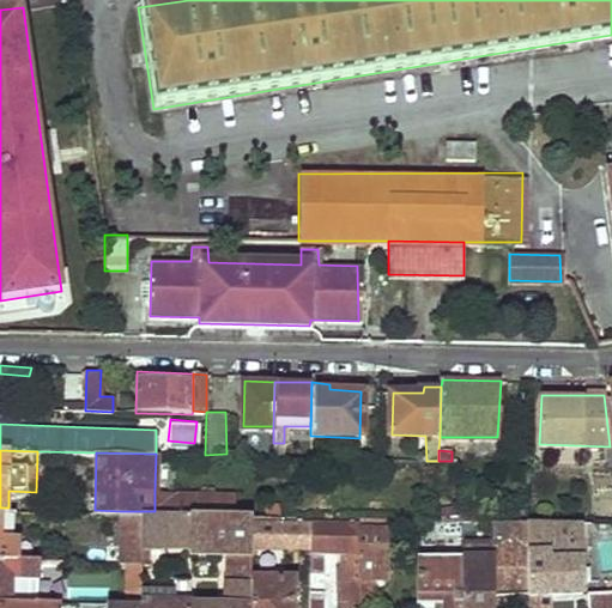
[(171,491),(155,491),(155,511),(171,511),(171,491)]
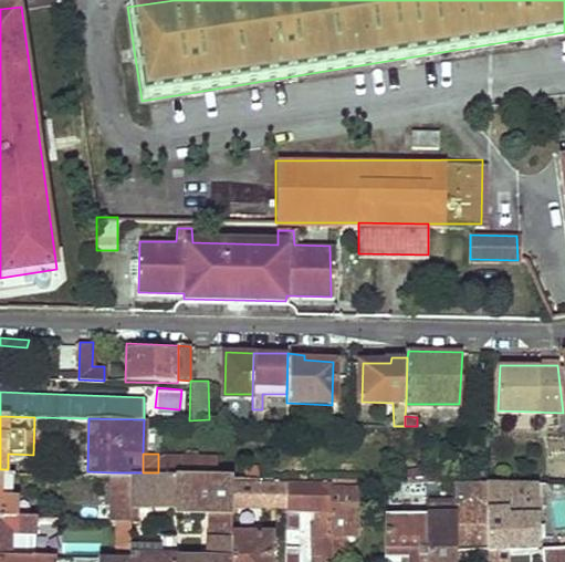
[(158,454),(158,472),(212,475),(213,456),(158,454)]
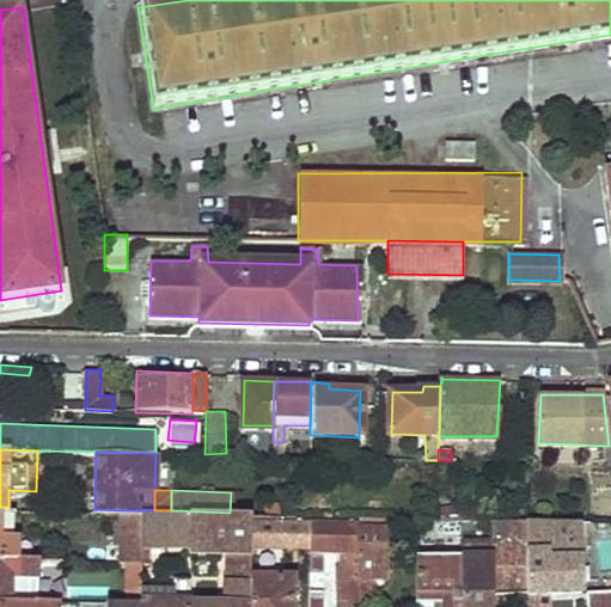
[(462,506),(441,504),(441,516),(462,516),(462,506)]
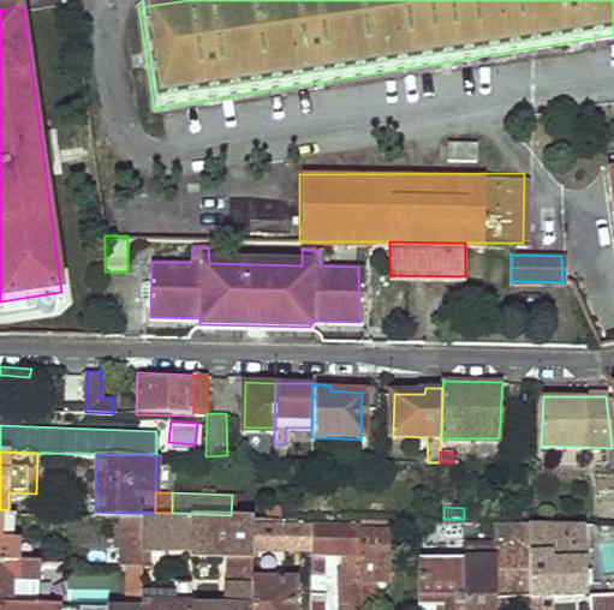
[(480,508),(464,508),(464,519),(480,520),(480,508)]
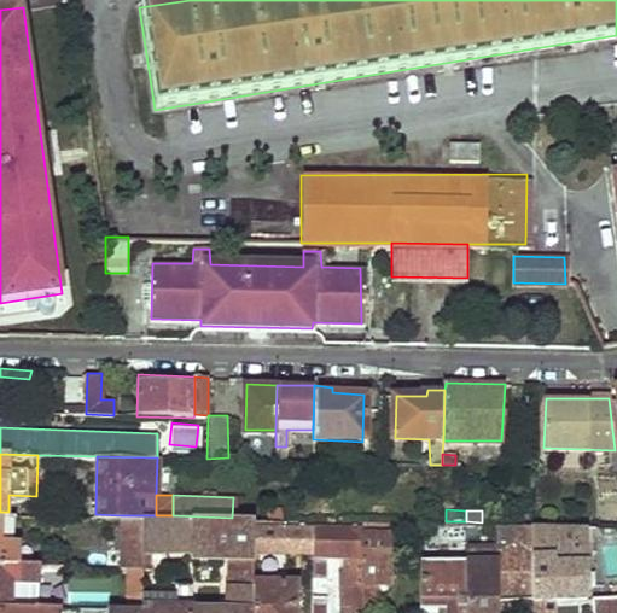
[(0,560),(17,560),(18,539),(9,539),(9,512),(0,512),(0,560)]
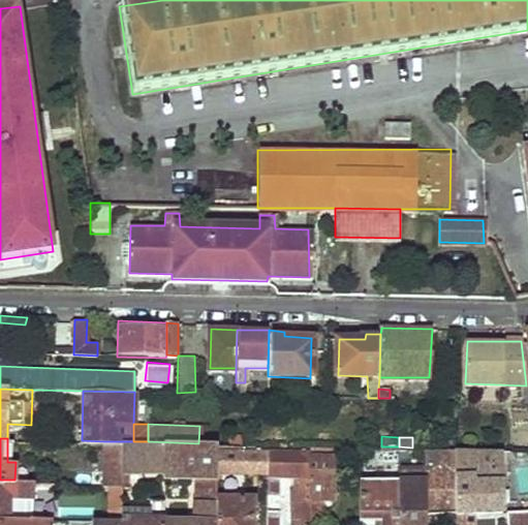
[(44,439),(29,439),(29,450),(44,450),(44,439)]
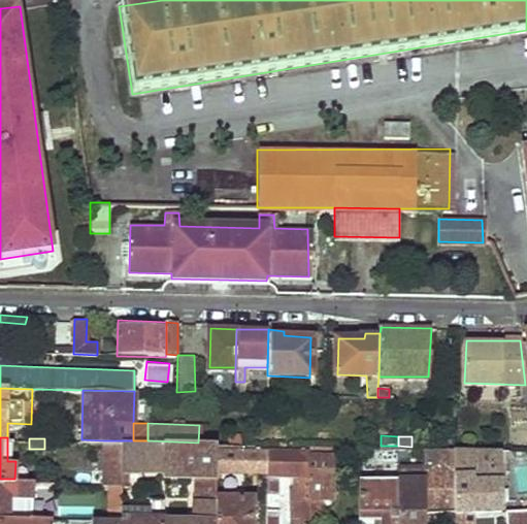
[(123,440),(103,440),(103,483),(108,483),(122,483),(123,440)]
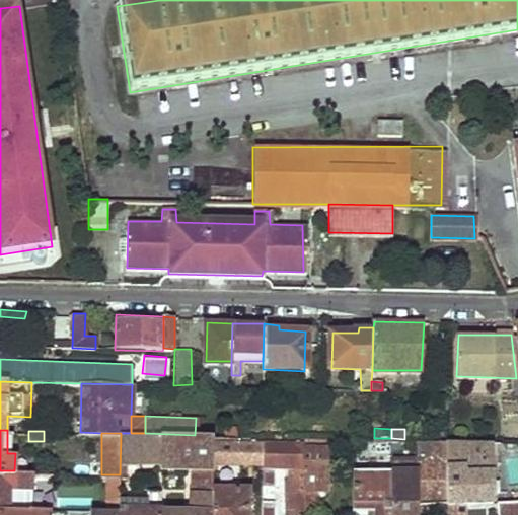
[(119,508),(119,514),(212,514),(214,489),(215,461),(216,439),(216,435),(195,435),(145,433),(131,433),(121,433),(120,474),(120,486),(126,486),(128,460),(162,461),(162,467),(192,468),(191,510),(161,509),(161,490),(149,490),(148,497),(120,497),(119,508)]
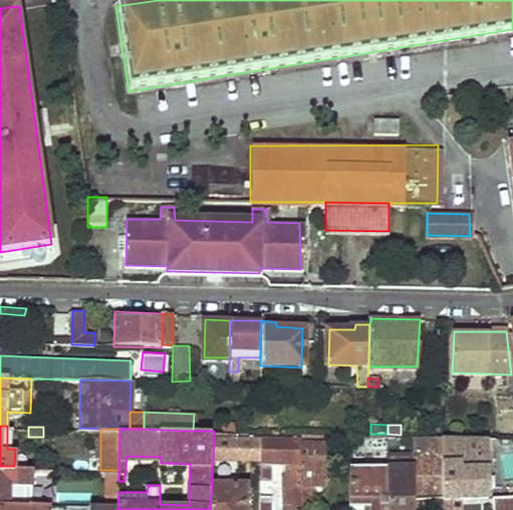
[(214,435),(213,457),(260,458),(260,436),(214,435)]
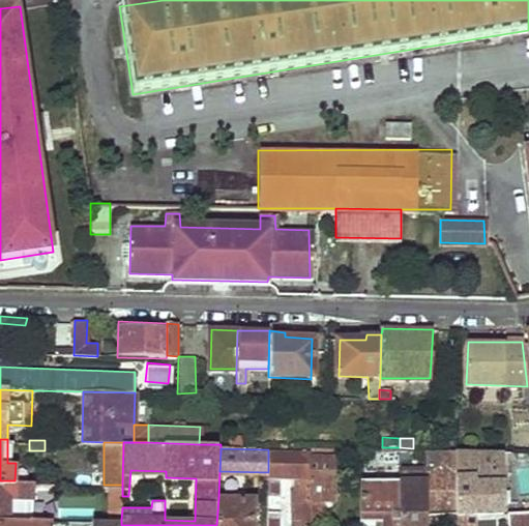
[(402,480),(400,525),(428,525),(430,465),(431,449),(415,448),(415,468),(402,468),(402,480)]
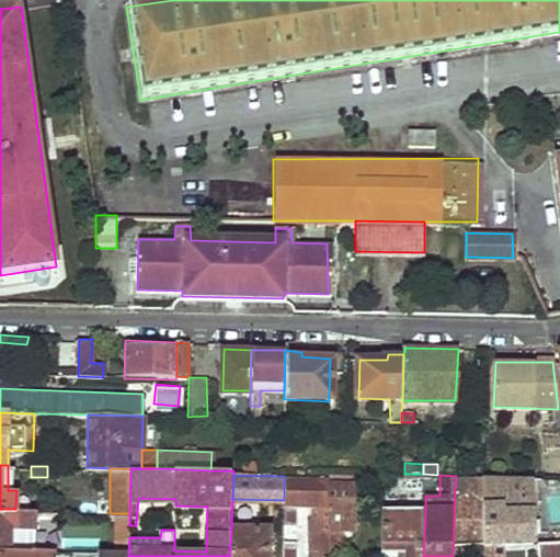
[(453,556),(466,556),(466,541),(482,542),(484,475),(471,476),(471,492),(455,492),(453,556)]
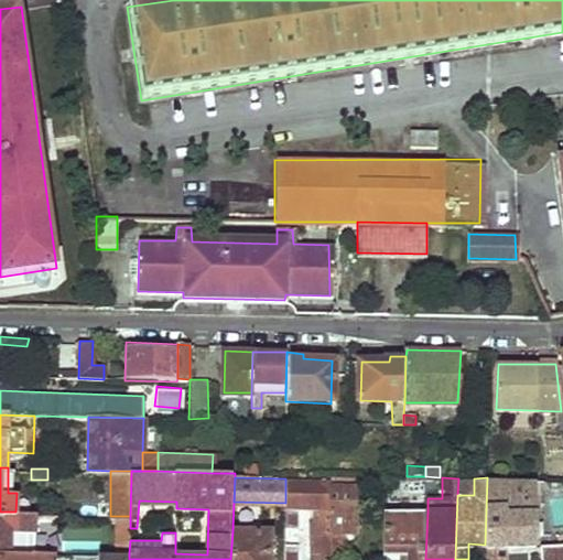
[(487,477),(485,545),(530,545),(531,481),(487,477)]
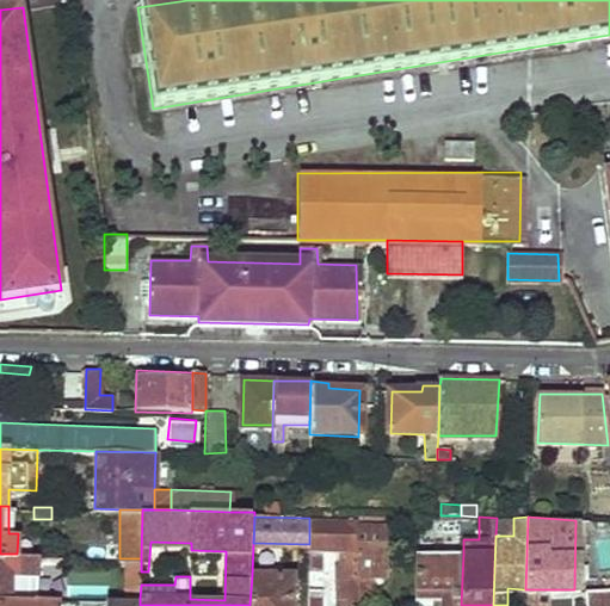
[(309,544),(309,550),(359,552),(361,526),(361,519),(309,518),(309,544)]
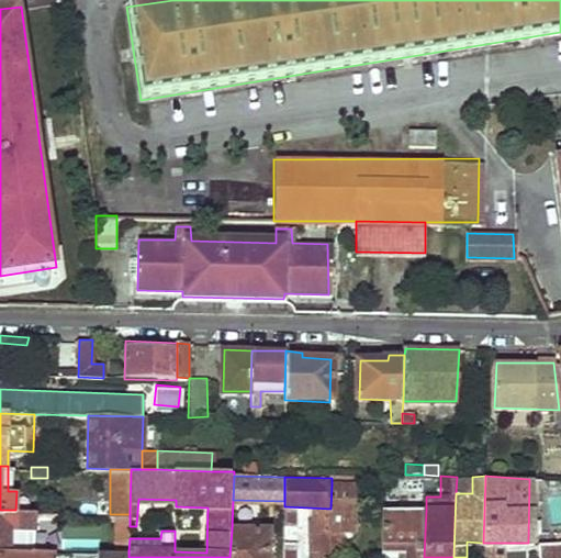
[(560,544),(537,547),(536,557),(560,557),(560,478),(558,479),(560,516),(560,544)]
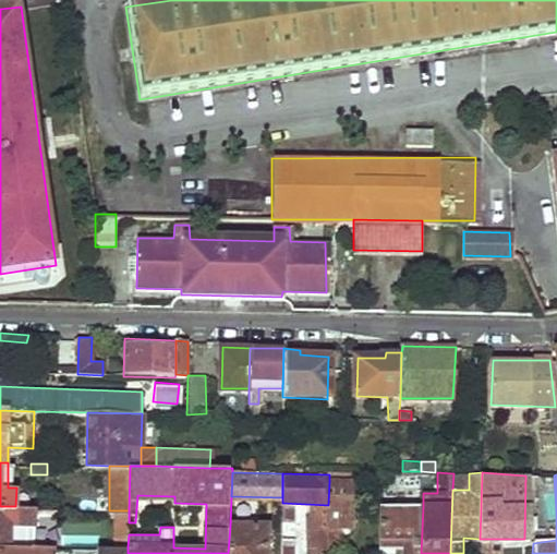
[(328,517),(327,539),(339,539),(340,528),(351,527),(352,482),(329,481),(328,505),(328,517)]
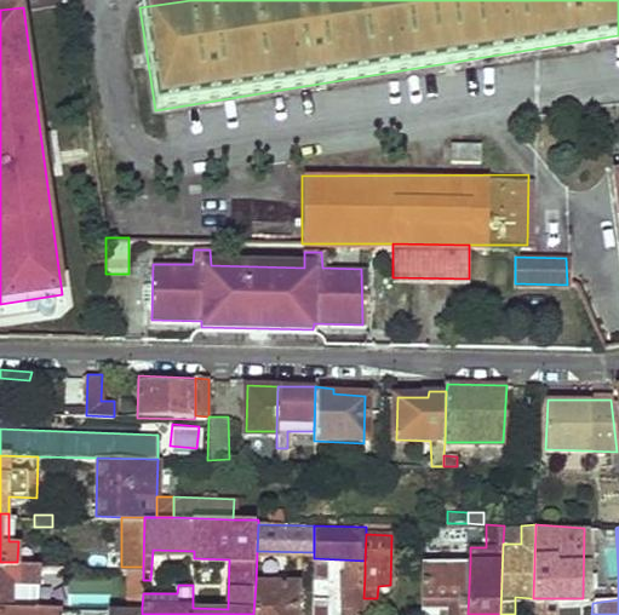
[(425,561),(424,609),(448,610),(447,614),(468,614),(470,562),(425,561)]
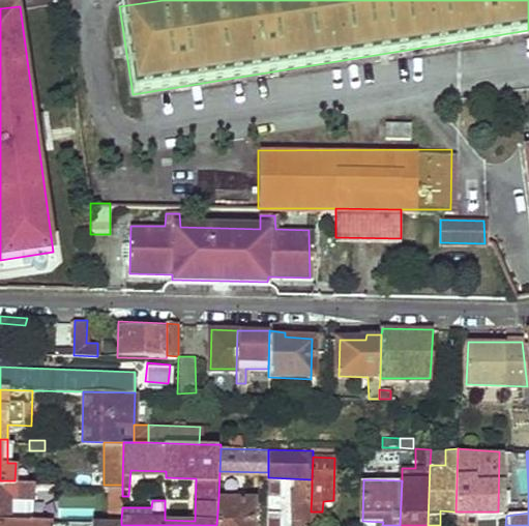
[(0,516),(13,517),(15,498),(28,498),(54,498),(54,484),(15,480),(0,480),(0,516)]
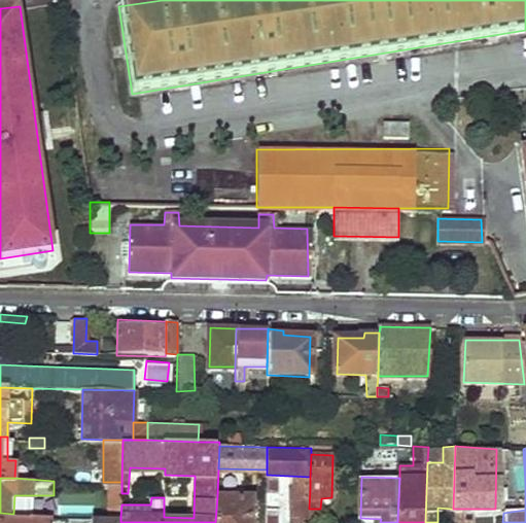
[(121,504),(121,493),(121,482),(108,482),(108,516),(120,516),(121,504)]
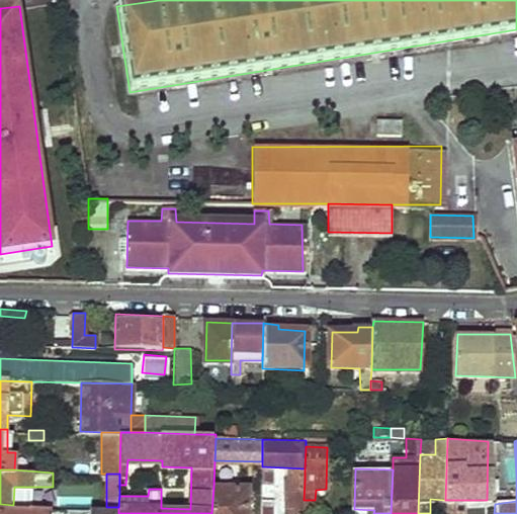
[(287,480),(285,513),(303,513),(304,500),(305,480),(287,480)]
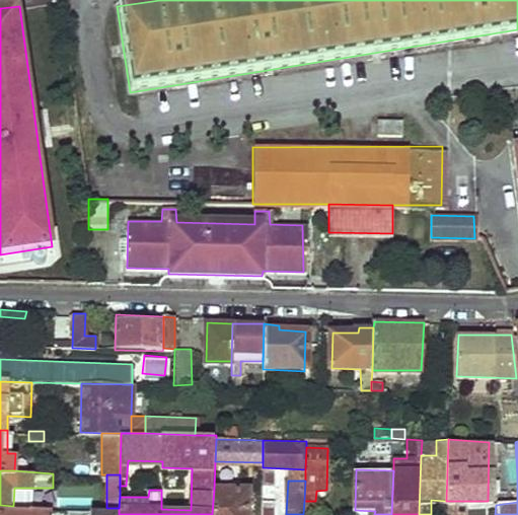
[(262,485),(261,514),(273,514),(274,486),(262,485)]
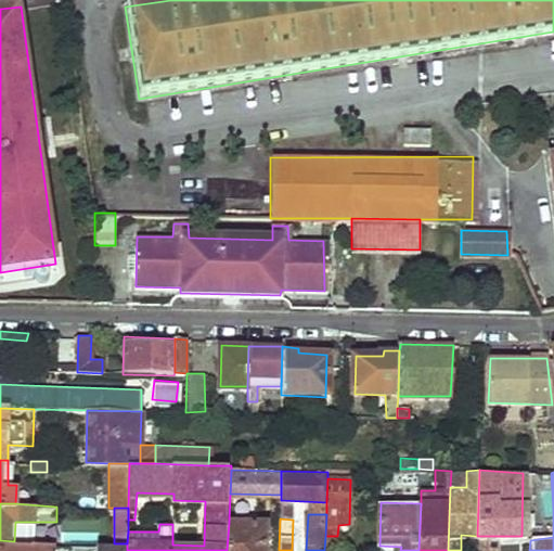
[(15,522),(14,541),(29,541),(29,522),(15,522)]
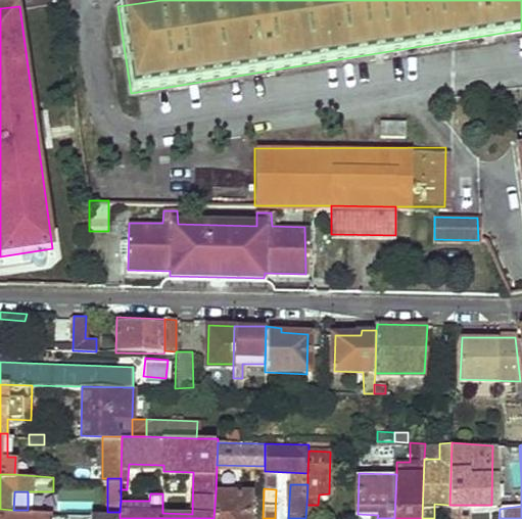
[(216,492),(214,518),(247,518),(248,492),(216,492)]
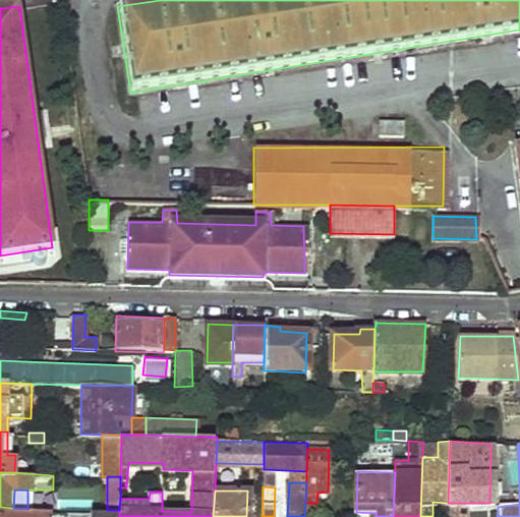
[(0,516),(119,516),(119,510),(107,510),(27,508),(13,508),(0,507),(0,516)]
